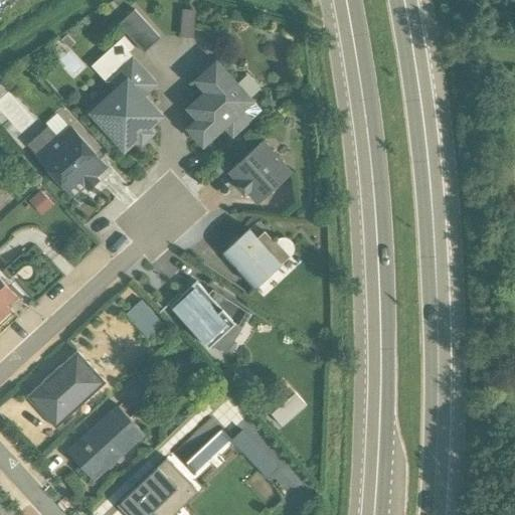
[(194,9),(181,8),(180,36),(193,37),(194,9)]
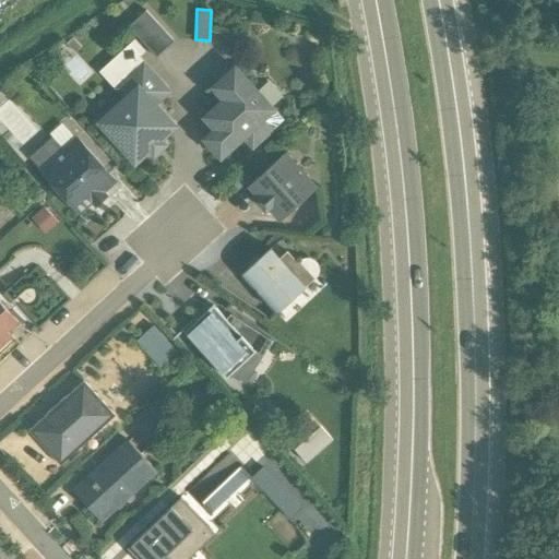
[(127,24),(145,44),(154,35),(135,15),(127,24)]
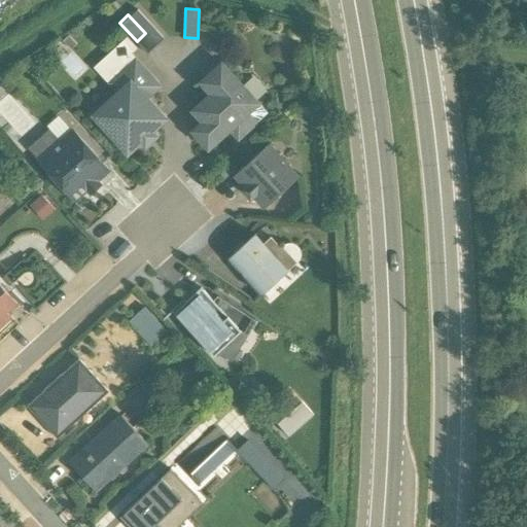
[(91,113),(127,153),(141,140),(143,142),(153,134),(151,131),(165,118),(147,99),(162,85),(132,53),(137,48),(126,36),(93,66),(115,91),(91,113)]
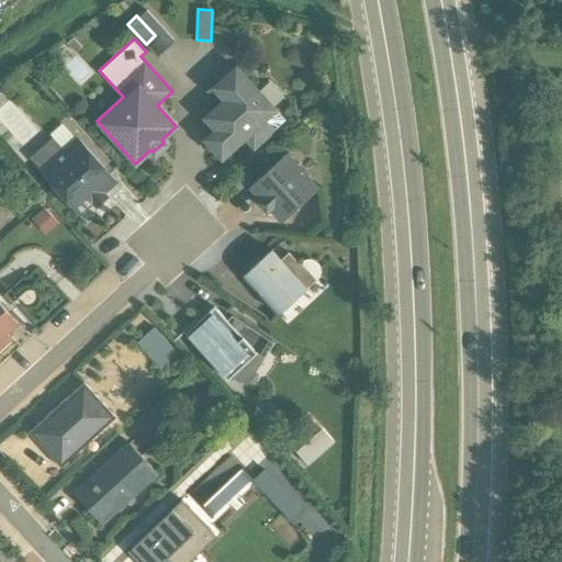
[(274,128),(284,119),(277,110),(278,109),(273,104),(260,89),(237,65),(213,87),(224,99),(204,117),(215,128),(204,139),(222,158),(244,138),(254,149),(276,130),(274,128)]
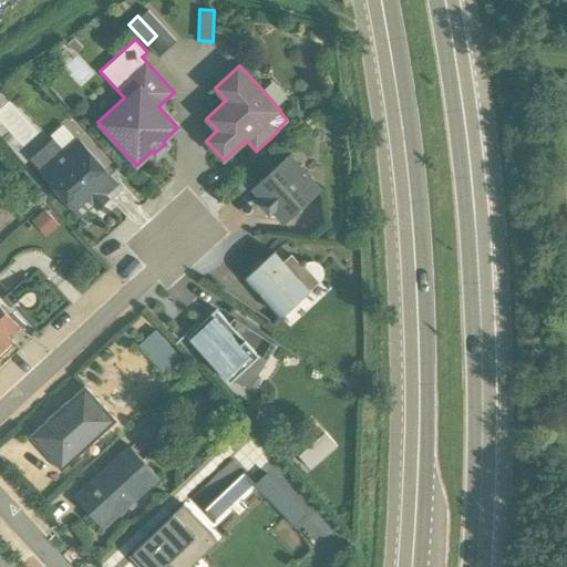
[(263,90),(276,105),(287,95),(272,80),(263,90)]
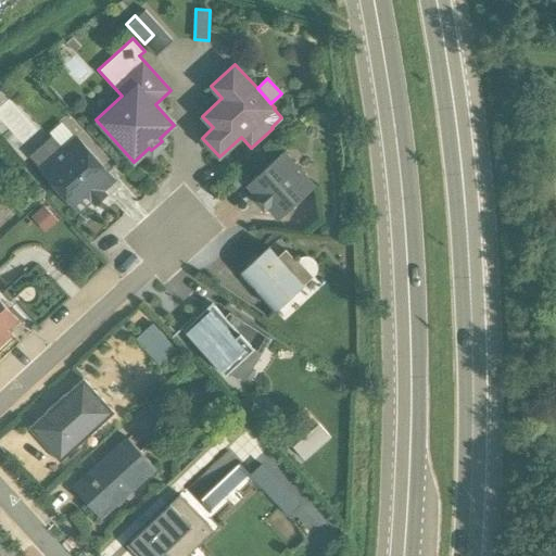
[(29,155),(78,211),(90,200),(95,205),(108,194),(102,189),(114,179),(61,121),(48,131),(51,135),(29,155)]
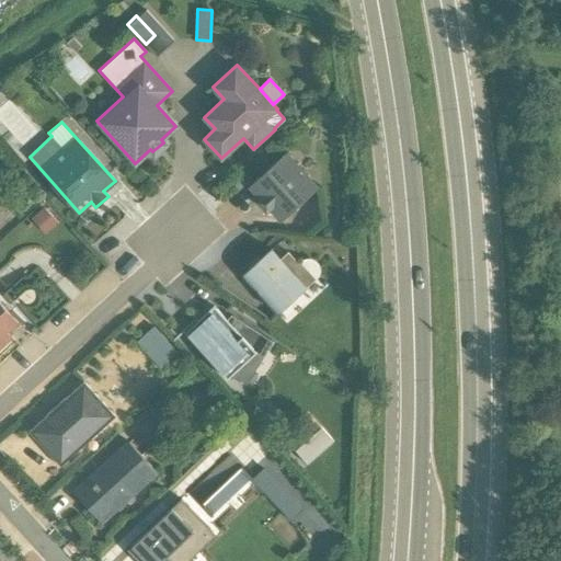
[(285,153),(252,182),(252,189),(261,198),(259,202),(265,210),(268,207),(278,217),(284,217),(317,187),(285,153)]
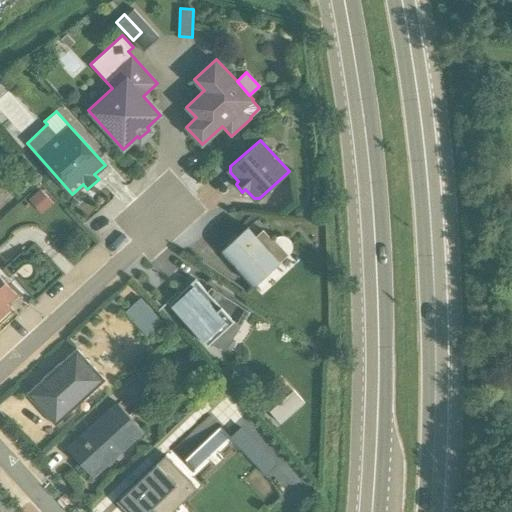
[(41,213),(53,202),(40,188),(28,199),(41,213)]
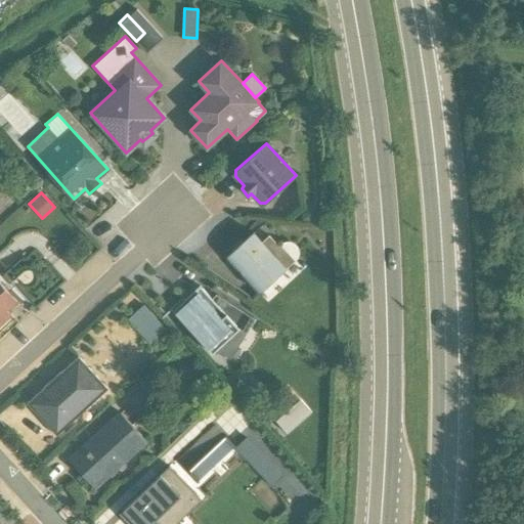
[(261,241),(253,231),(225,256),(259,293),(295,260),(297,257),(298,254),(298,250),(297,246),(295,244),(292,242),(289,241),(285,242),(281,243),(278,245),(268,234),(261,241)]
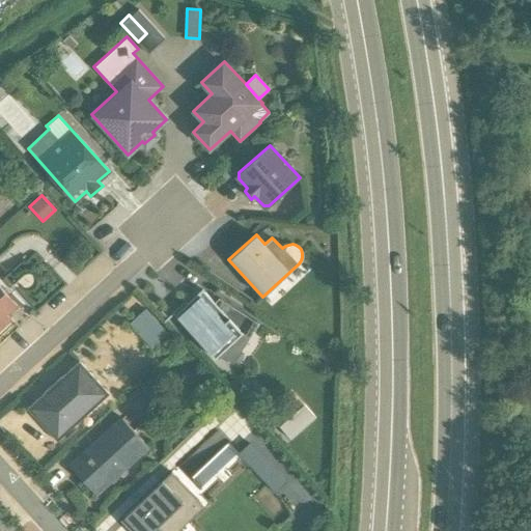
[(17,304),(0,284),(0,328),(11,318),(7,313),(17,304)]
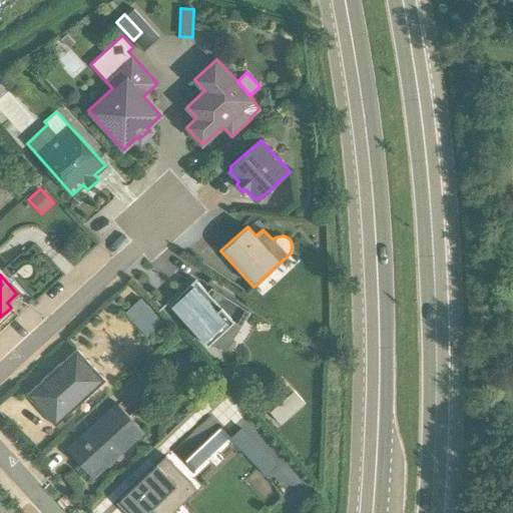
[(195,279),(168,304),(207,345),(210,342),(224,350),(249,312),(210,287),(206,292),(195,279)]
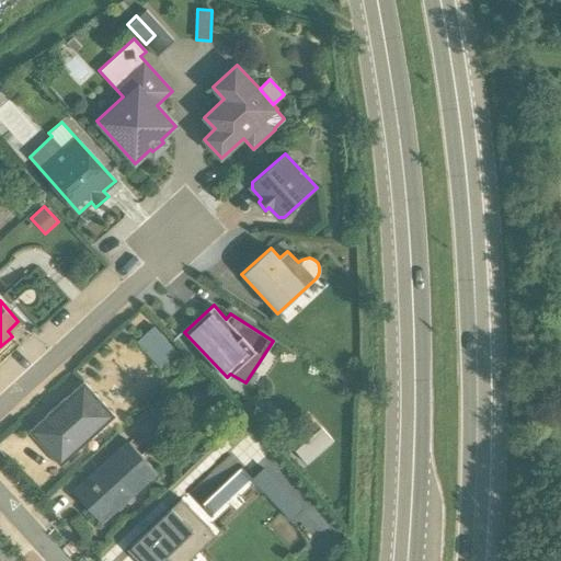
[(152,327),(137,341),(159,366),(175,351),(152,327)]
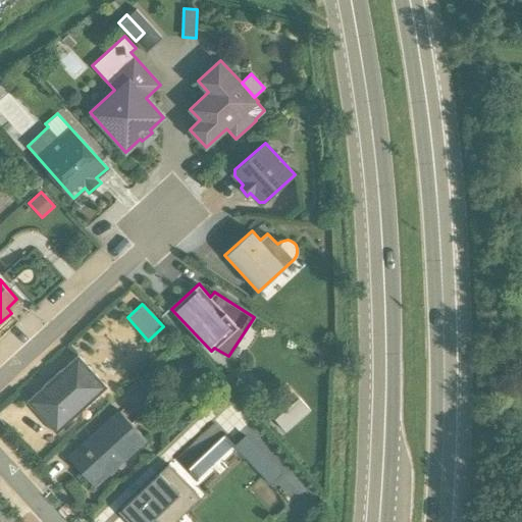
[(44,384),(27,401),(56,433),(107,386),(77,354),(60,370),(59,369),(43,384),(44,384)]
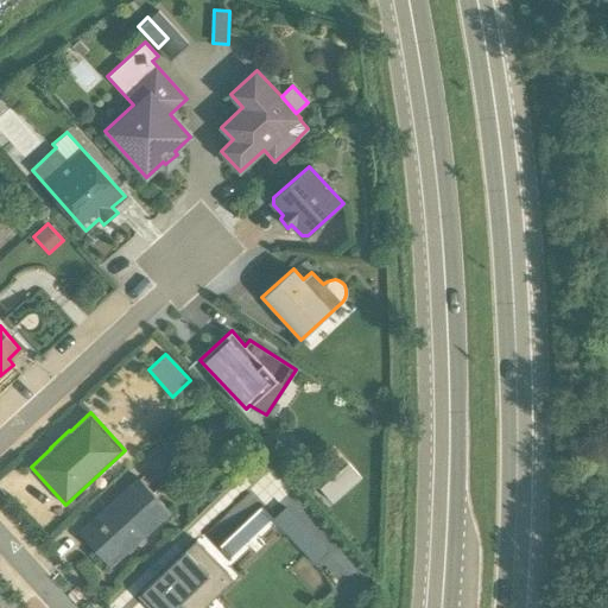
[(305,469),(331,501),(362,476),(336,444),(305,469)]
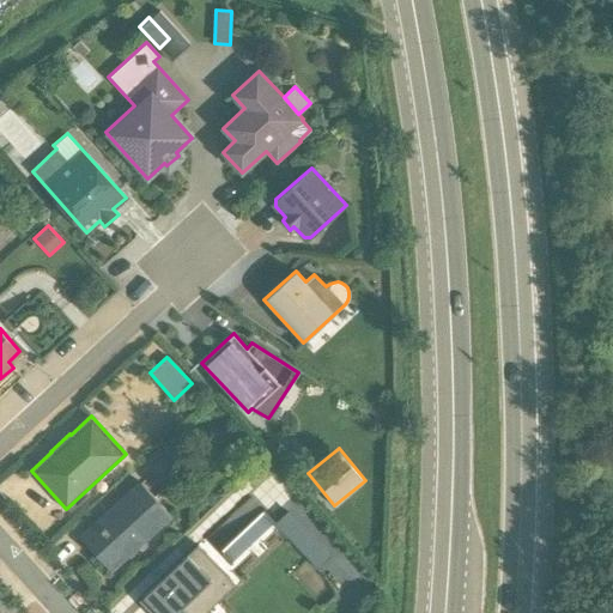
[(170,514),(141,481),(80,536),(110,569),(170,514)]
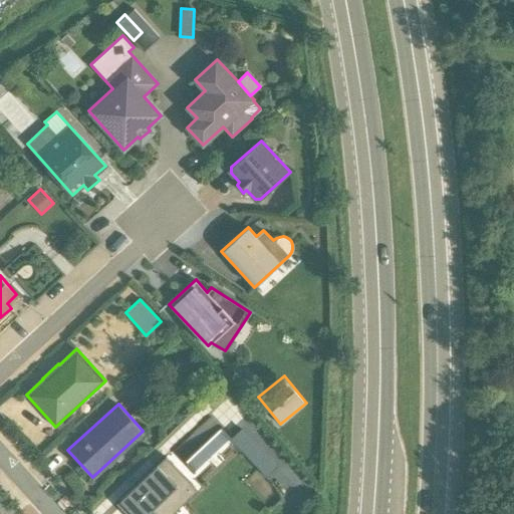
[(164,457),(119,500),(129,509),(126,512),(127,513),(164,513),(191,486),(164,457)]
